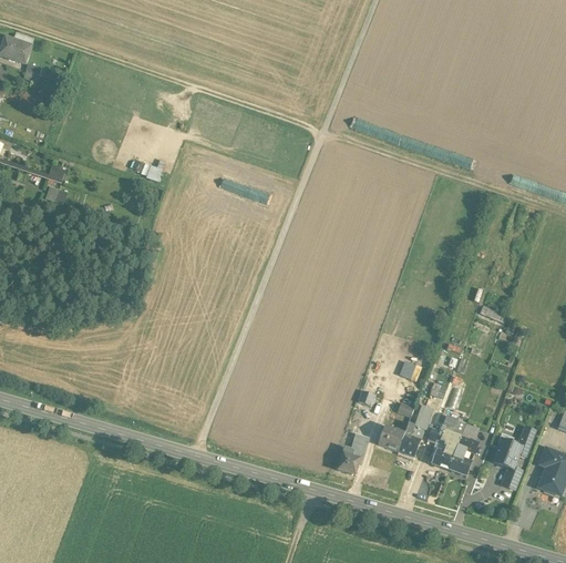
[(34,39),(17,33),(14,38),(32,44),(34,39)]
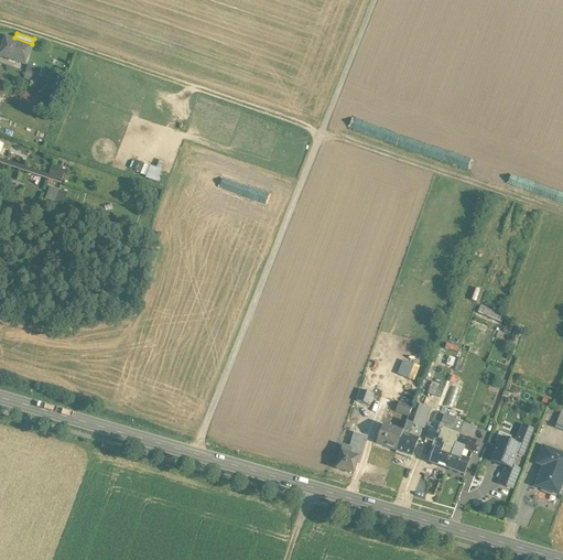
[(14,38),(7,35),(0,53),(0,54),(25,63),(32,44),(14,38)]
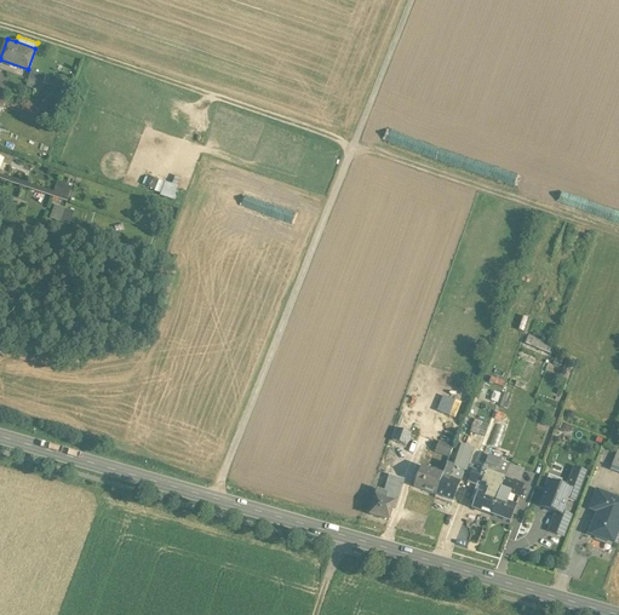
[(46,74),(32,69),(29,78),(44,82),(46,74)]
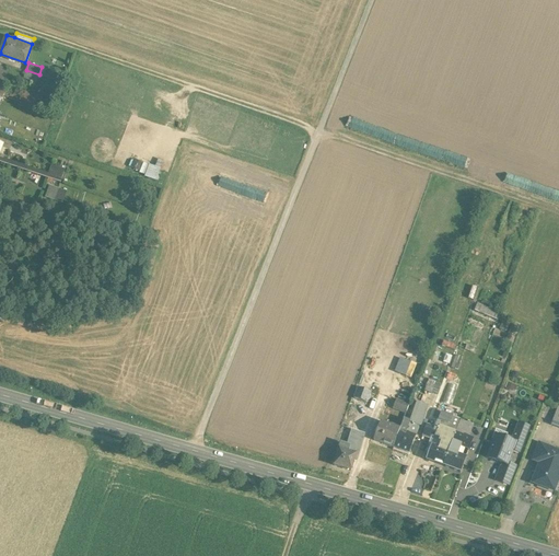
[(61,180),(66,166),(51,162),(49,168),(38,164),(38,166),(31,164),(27,175),(42,180),(44,174),(61,180)]
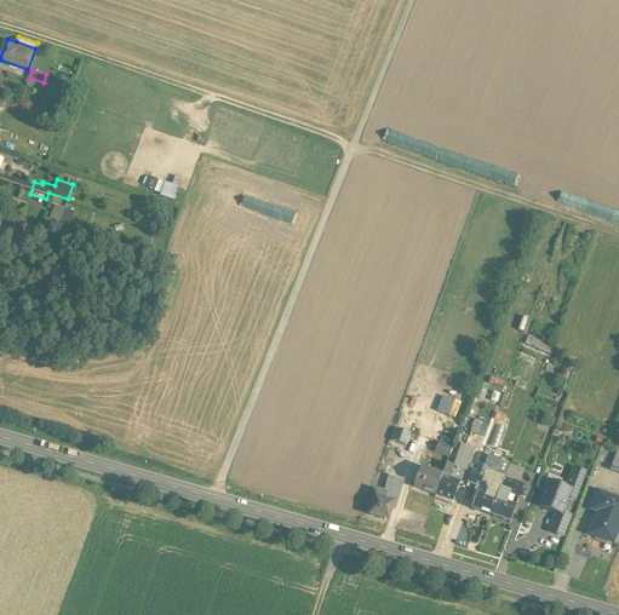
[(177,190),(160,184),(155,197),(172,203),(177,190)]
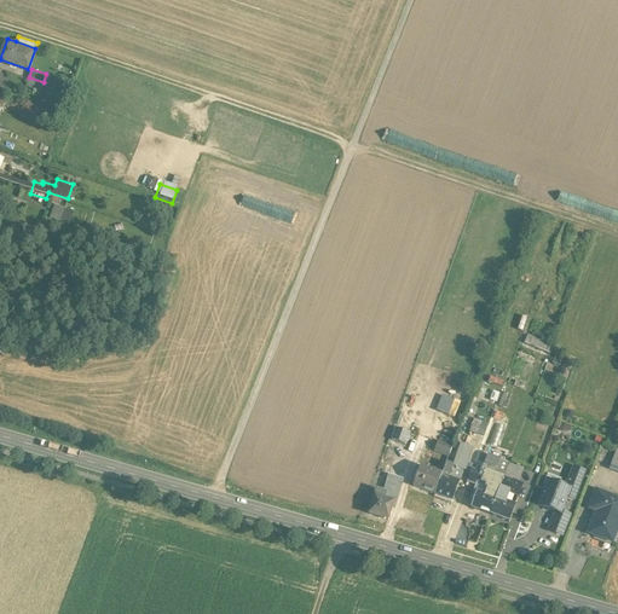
[(68,200),(55,195),(48,210),(62,215),(68,200)]
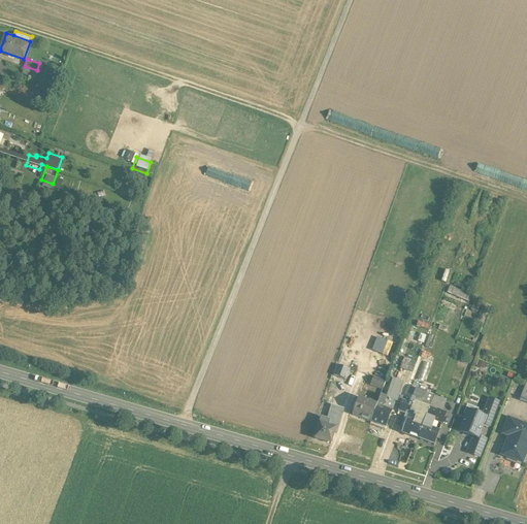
[(17,257),(8,254),(6,259),(14,262),(17,257)]
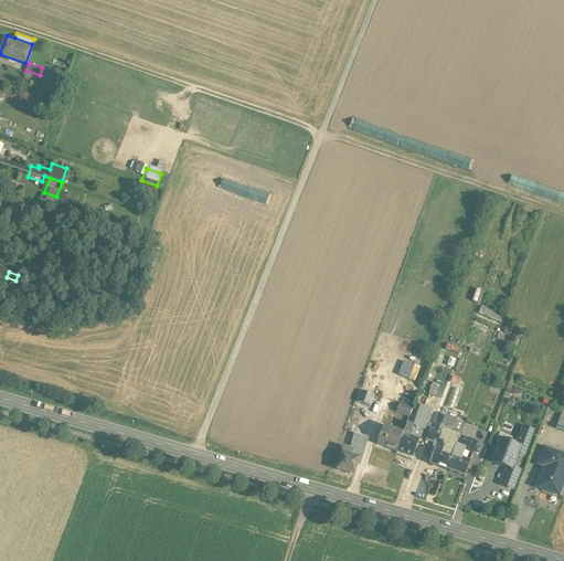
[(460,347),(448,342),(446,347),(458,352),(460,347)]
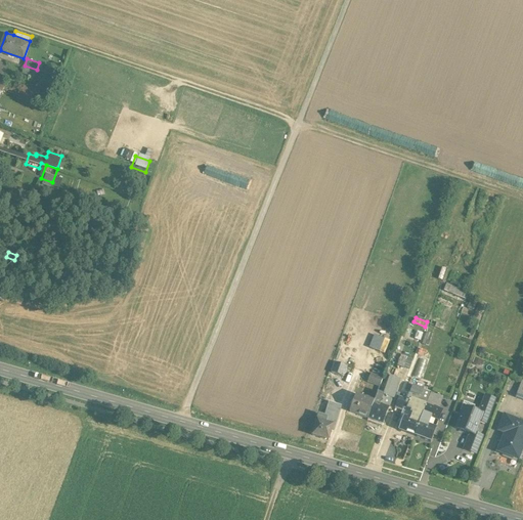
[(374,333),(369,345),(386,350),(389,337),(374,333)]
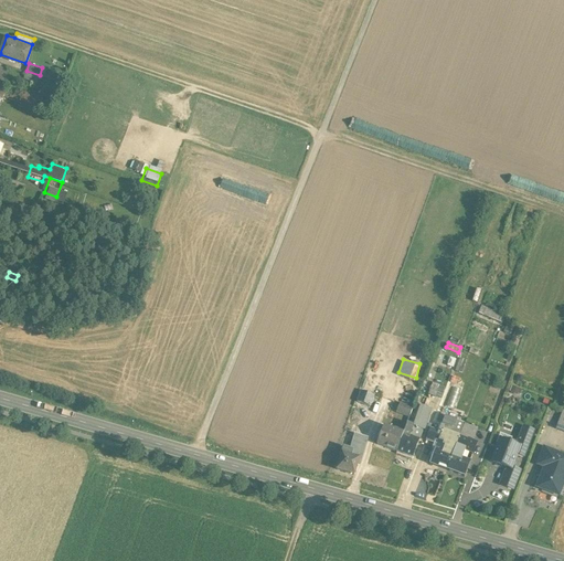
[(391,372),(366,362),(363,371),(387,381),(391,372)]
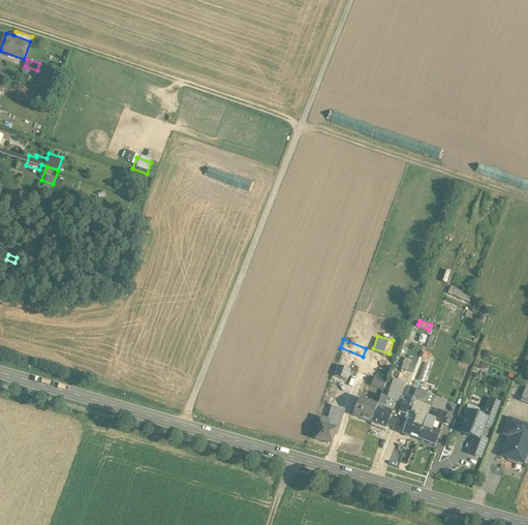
[(395,360),(370,350),(367,359),(392,368),(393,363),(395,360)]
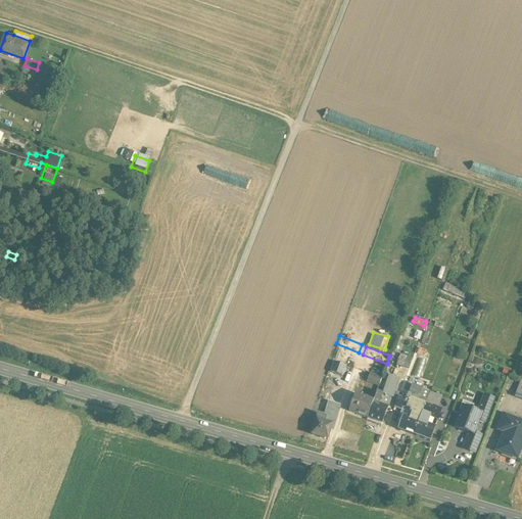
[(411,357),(400,352),(396,362),(409,366),(411,357)]
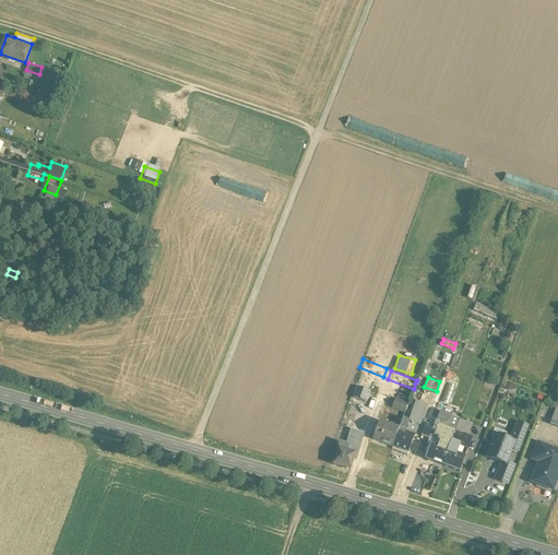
[(449,381),(442,399),(449,401),(455,384),(449,381)]
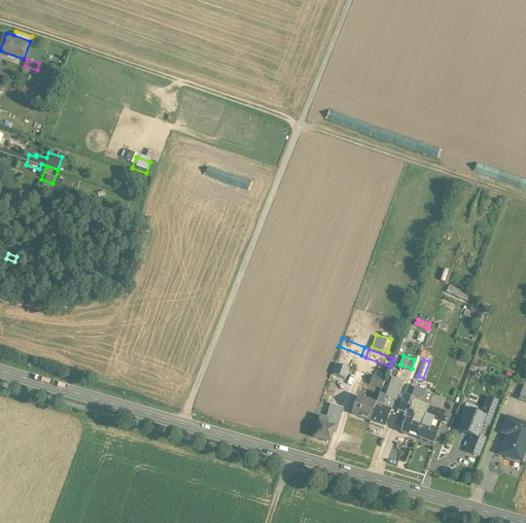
[(348,365),(337,360),(332,371),(344,375),(348,365)]
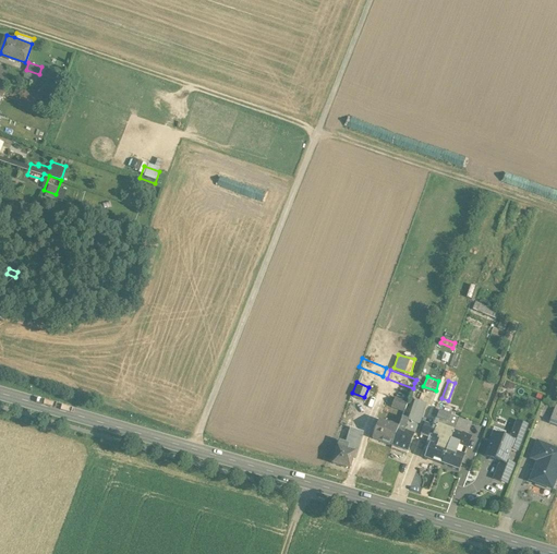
[(408,401),(394,396),(391,404),(406,409),(408,401)]
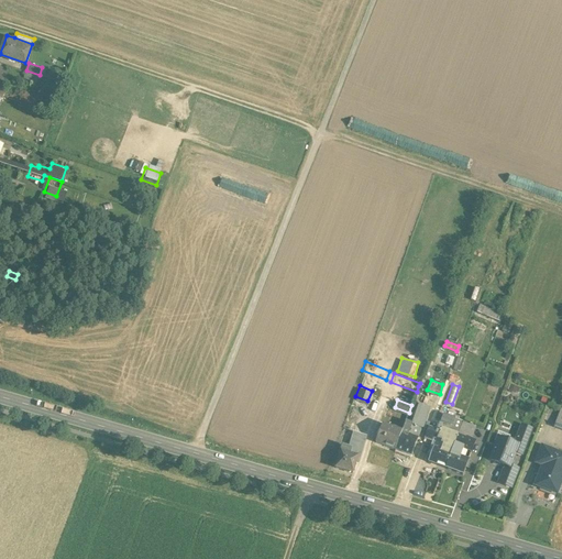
[(414,422),(412,424),(420,427),(429,404),(420,401),(412,422),(414,422)]
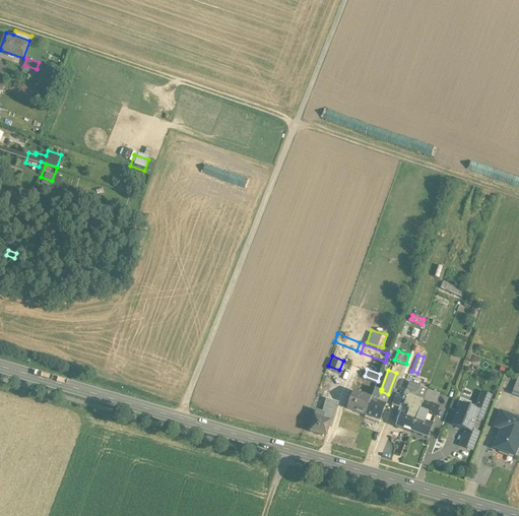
[(404,402),(406,397),(408,392),(424,398),(428,387),(409,380),(404,395),(400,404),(398,410),(400,411),(401,410),(407,412),(409,407),(407,406),(408,404),(404,402)]
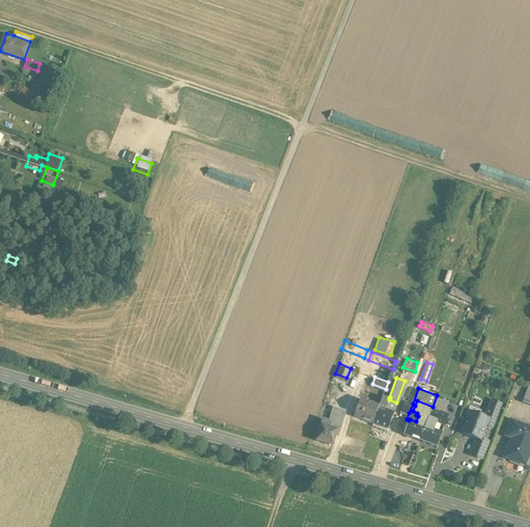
[(380,406),(384,408),(387,399),(389,399),(390,397),(389,397),(383,395),(380,406)]
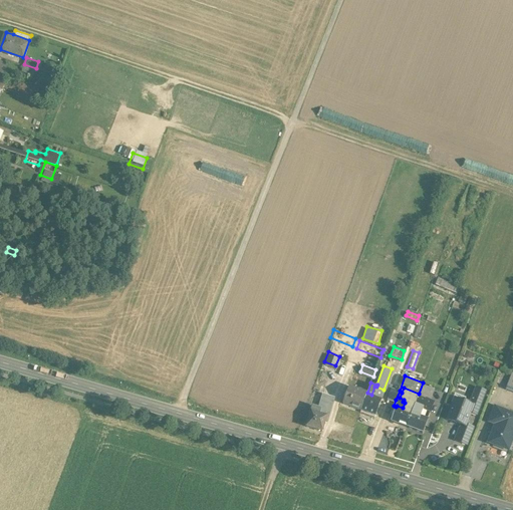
[(423,383),(419,394),(431,399),(435,388),(423,383)]
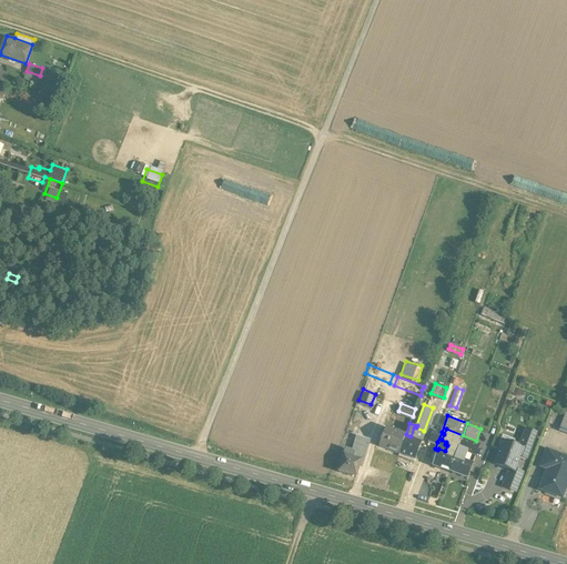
[(406,434),(384,425),(378,443),(400,451),(406,434)]
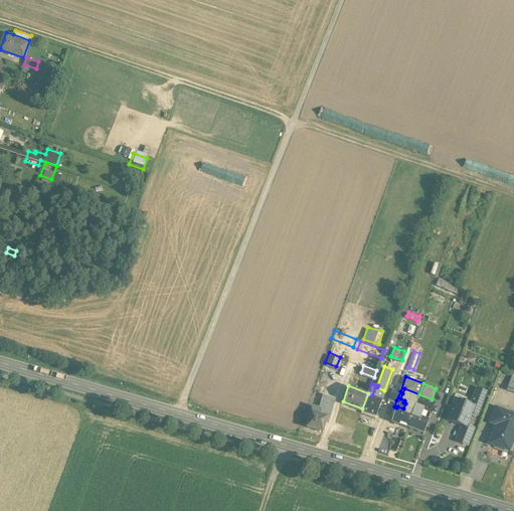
[(487,389),(478,386),(471,403),(474,404),(472,410),(478,412),(487,389)]
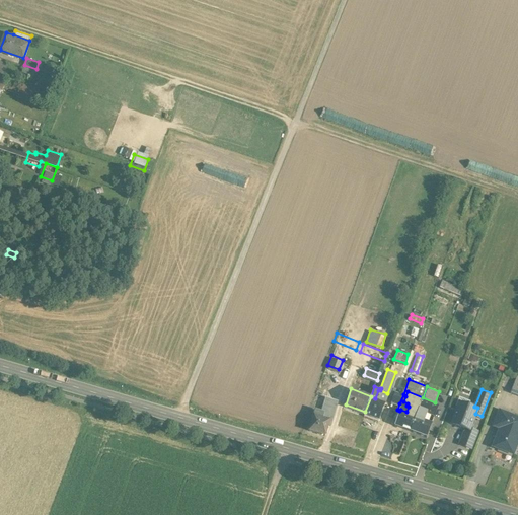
[(378,390),(375,398),(384,401),(387,393),(380,390),(378,390)]
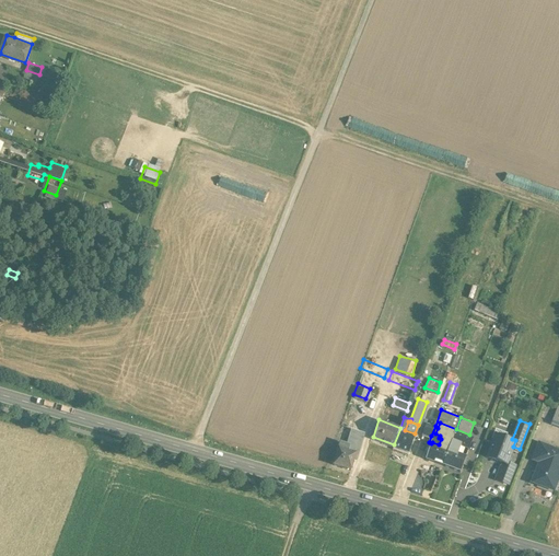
[(427,423),(423,432),(431,436),(435,426),(427,423)]
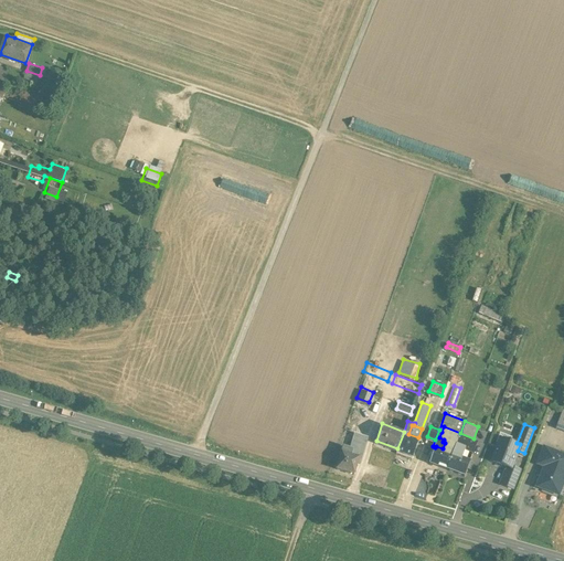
[(435,447),(431,461),(447,467),(460,433),(443,427),(439,437),(444,440),(443,442),(445,443),(443,448),(436,446),(435,447)]
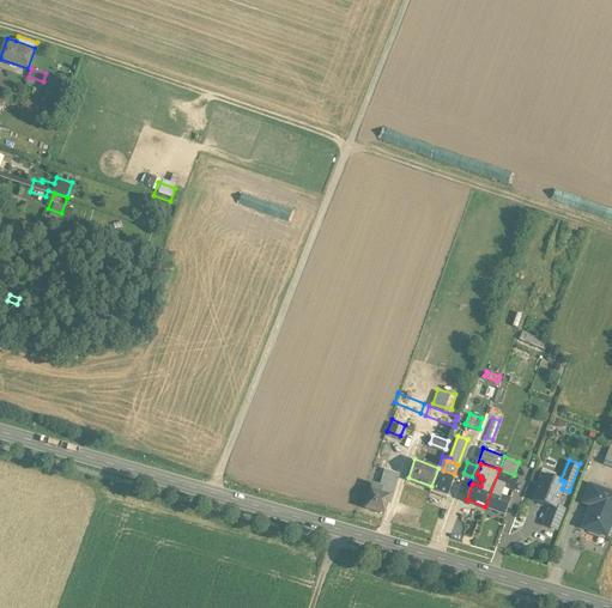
[(556,470),(544,466),(539,475),(541,476),(552,480),(553,476),(556,470)]
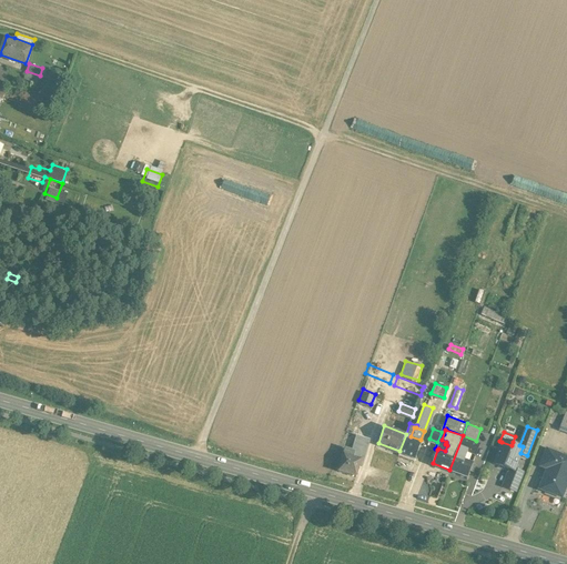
[(370,436),(356,433),(352,445),(365,450),(370,436)]
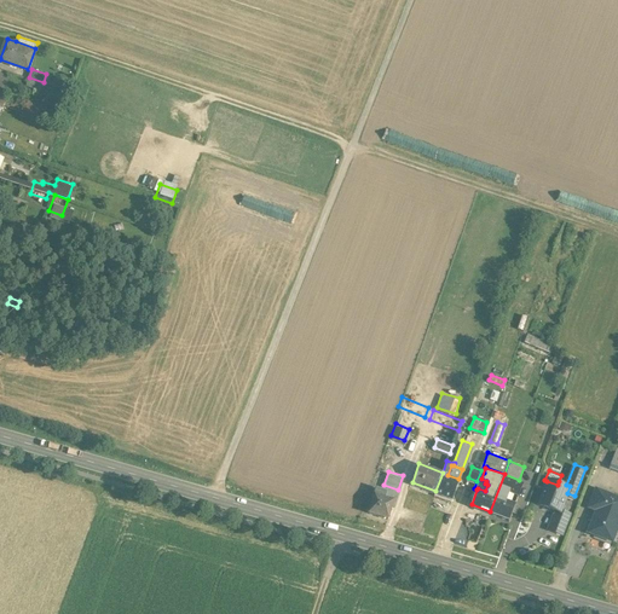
[(448,475),(443,473),(435,491),(451,497),(458,479),(448,475)]
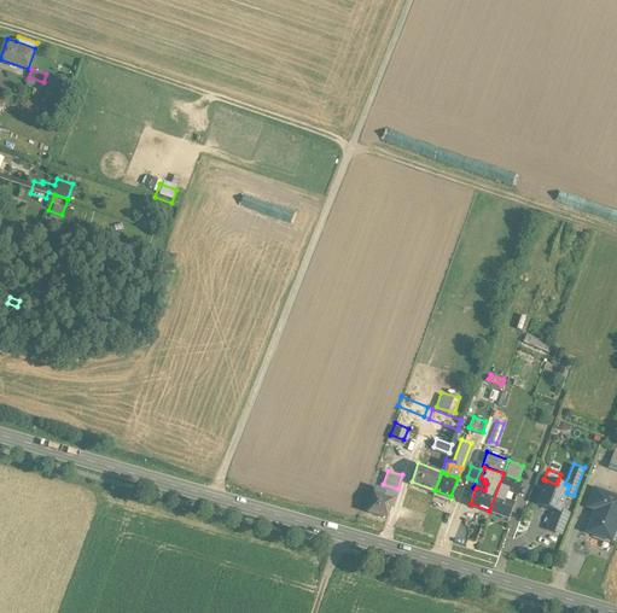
[(519,491),(523,480),(518,479),(504,473),(489,511),(510,518),(514,502),(506,498),(510,488),(519,491)]
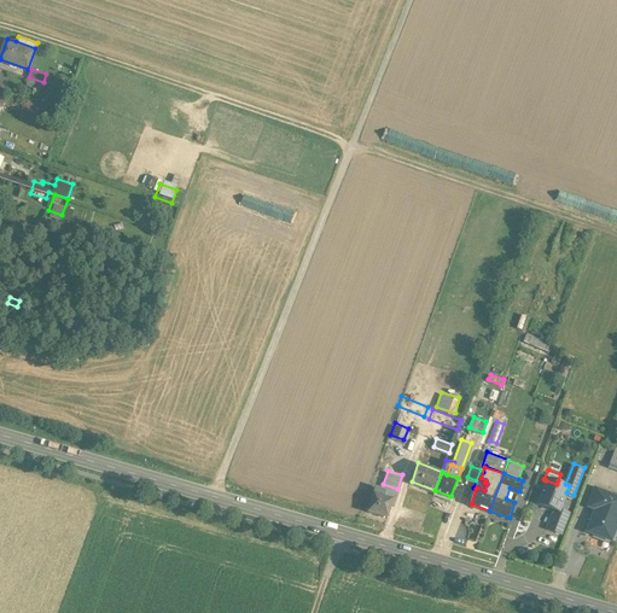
[(557,484),(546,480),(539,501),(556,507),(560,509),(560,508),(566,492),(569,485),(565,484),(558,480),(557,484)]
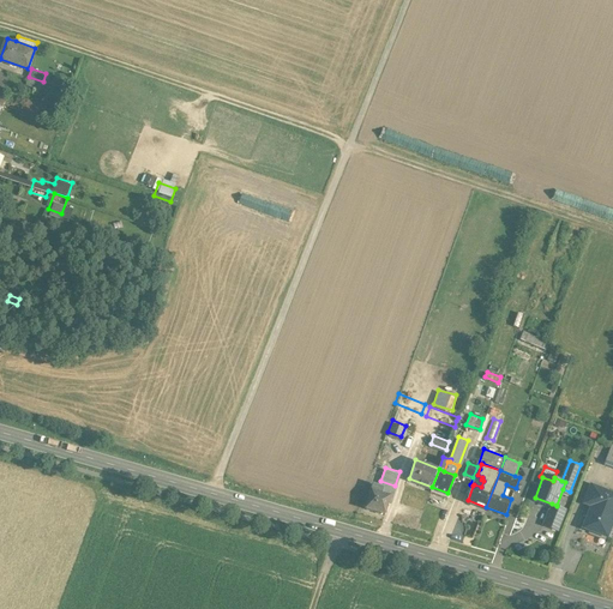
[(395,486),(380,481),(380,484),(373,482),(366,507),(384,512),(388,499),(391,500),(395,486)]
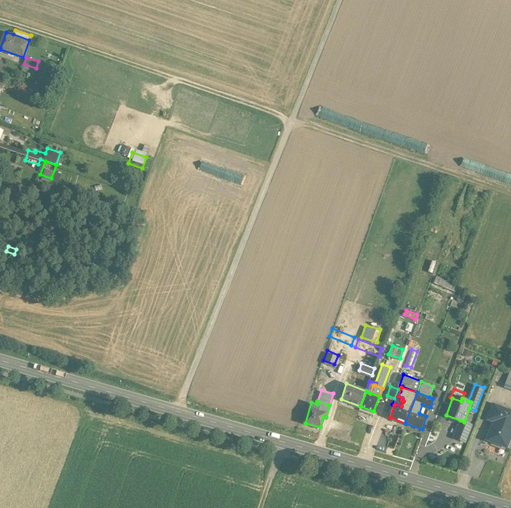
[(510,409),(493,402),(488,417),(494,419),(487,438),(506,445),(510,432),(510,409)]
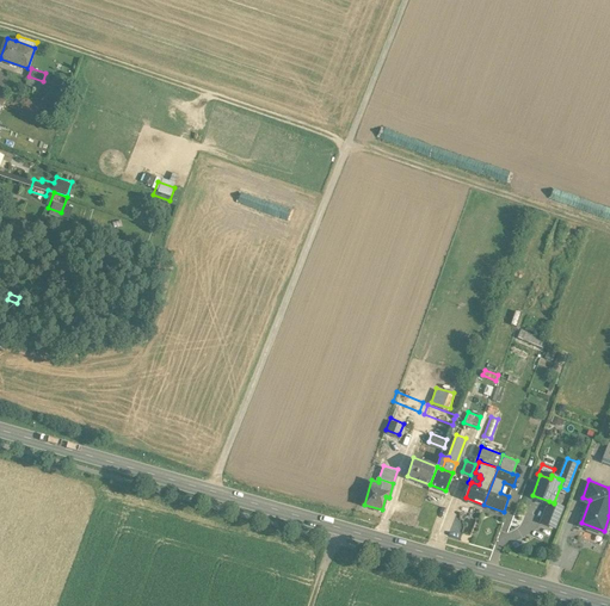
[(564,506),(554,502),(554,504),(549,501),(548,506),(547,506),(542,520),(556,525),(564,506)]
